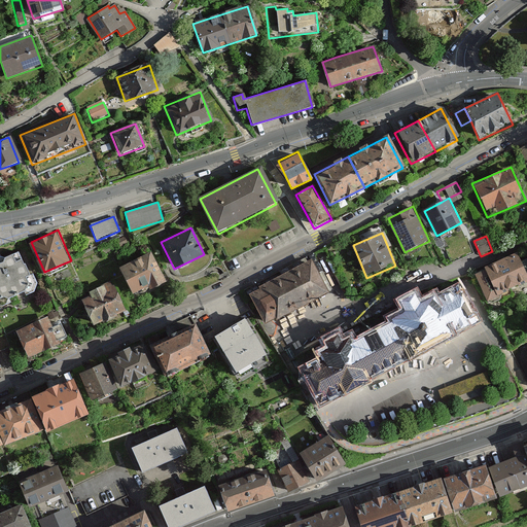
[(526,276),(514,250),(482,267),(497,296),(526,281),(526,276)]
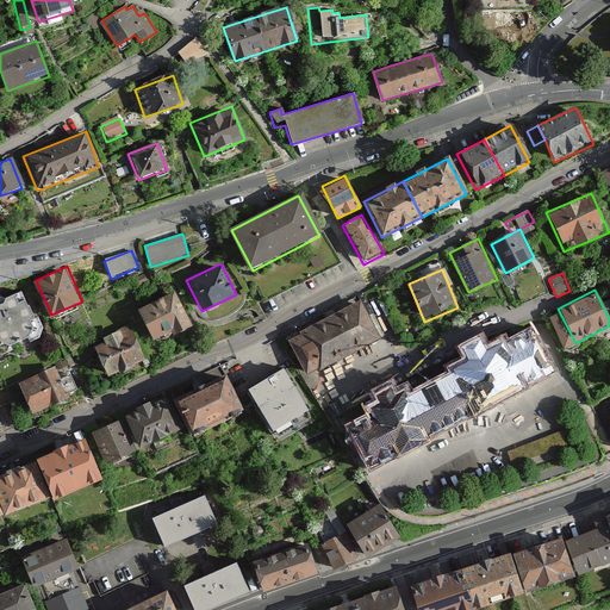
[(22,291),(0,300),(0,348),(11,349),(30,342),(41,330),(22,291)]
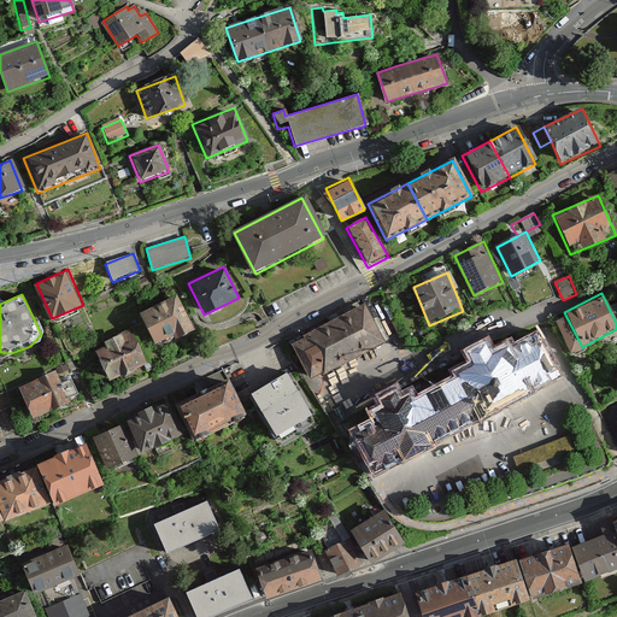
[(192,329),(175,295),(136,315),(153,348),(192,329)]
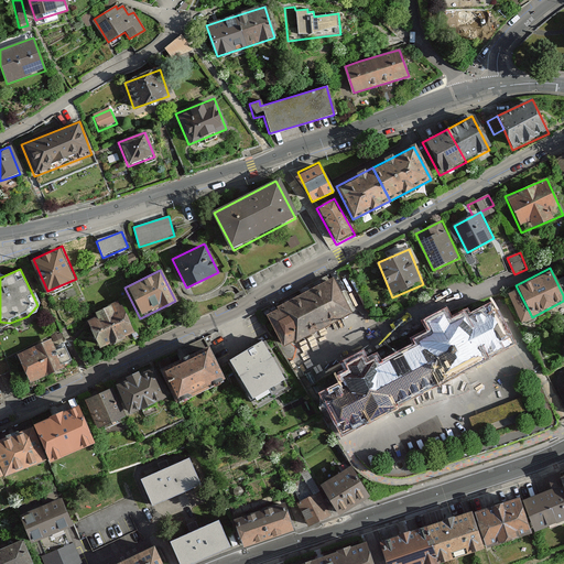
[(285,347),(351,312),(333,277),(266,312),(285,347)]
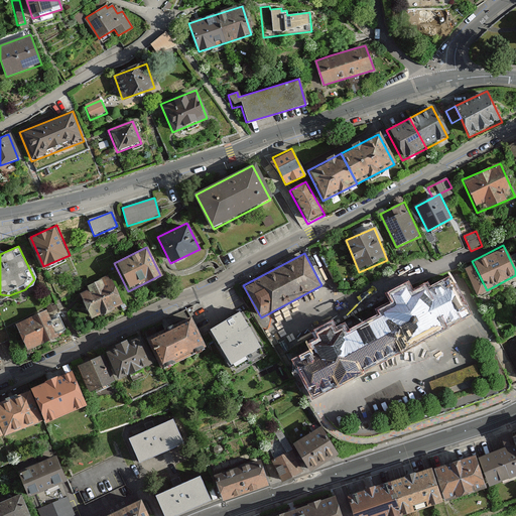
[(121,306),(107,276),(78,289),(92,319),(121,306)]
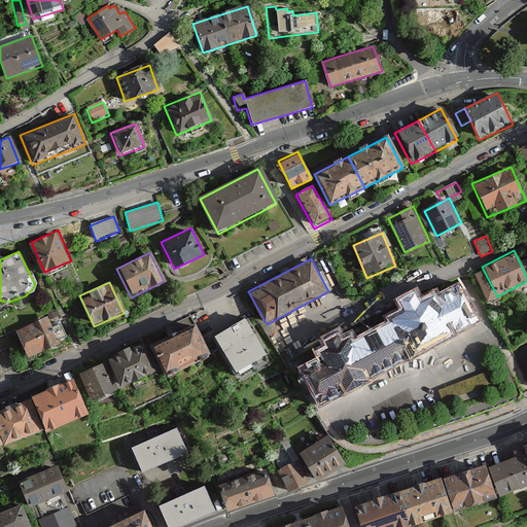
[(478,324),(457,282),(420,300),(416,290),(394,301),(399,311),(384,318),(387,324),(351,342),(348,336),(341,340),(337,331),(316,342),(319,347),(310,351),(314,358),(297,366),(315,402),(478,324)]
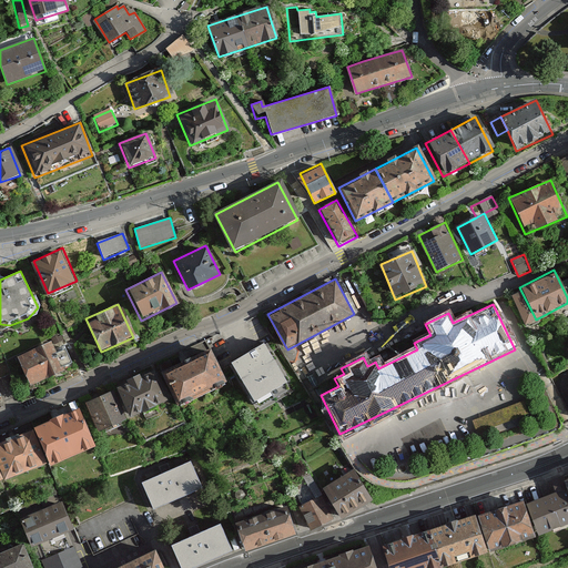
[(61,337),(18,357),(32,389),(77,368),(61,337)]
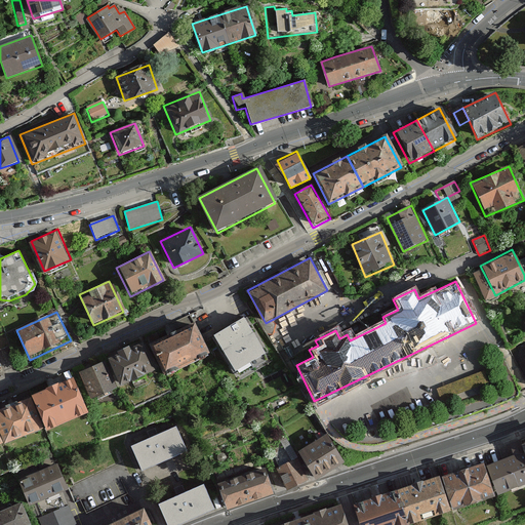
[(229,338),(216,345),(232,373),(241,369),(245,377),(261,368),(258,362),(270,356),(253,325),(246,329),(242,322),(225,331),(229,338)]
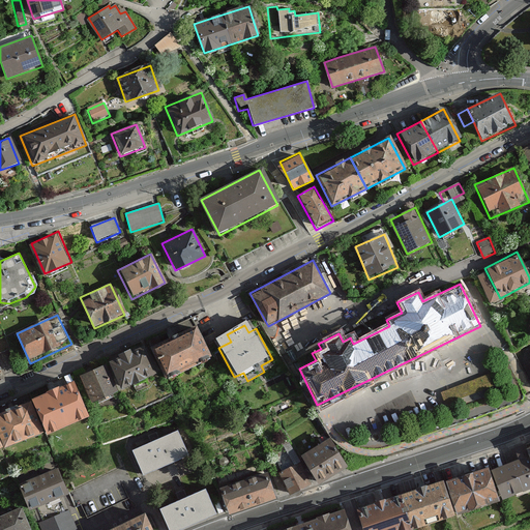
[(205,360),(193,329),(148,348),(162,379),(205,360)]
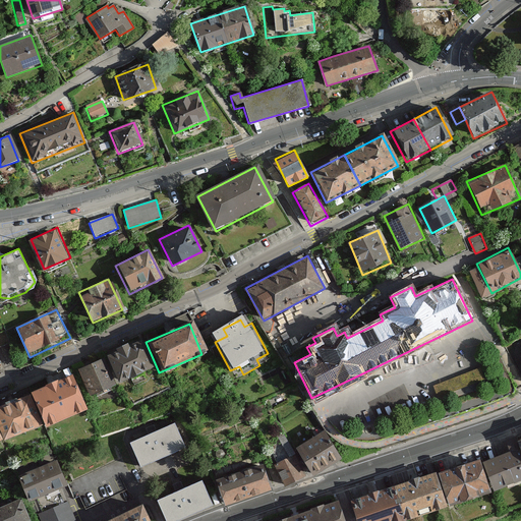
[(151,368),(139,341),(105,355),(116,383),(151,368)]
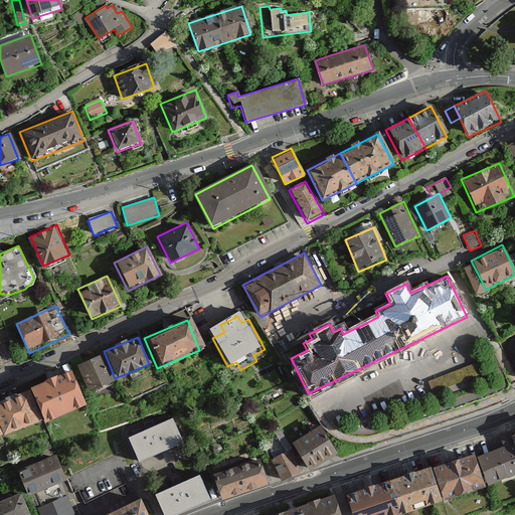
[(112,380),(101,355),(77,365),(89,390),(112,380)]
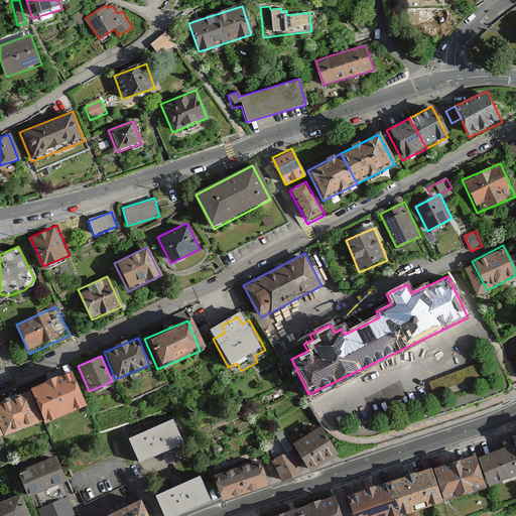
[(46,417),(84,402),(71,370),(33,386),(46,417)]
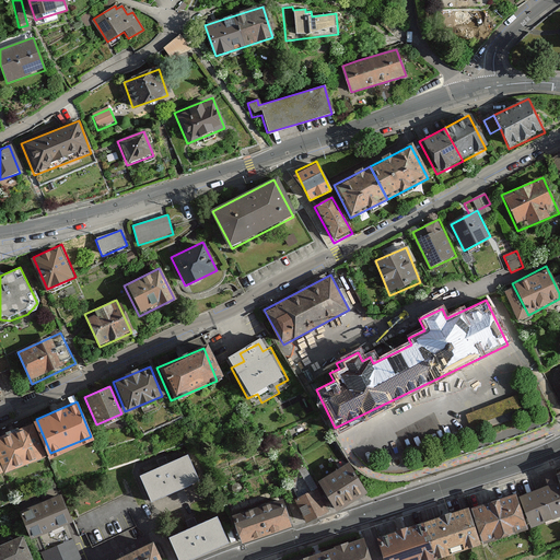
[(0,432),(0,465),(3,473),(50,453),(36,419),(0,432)]
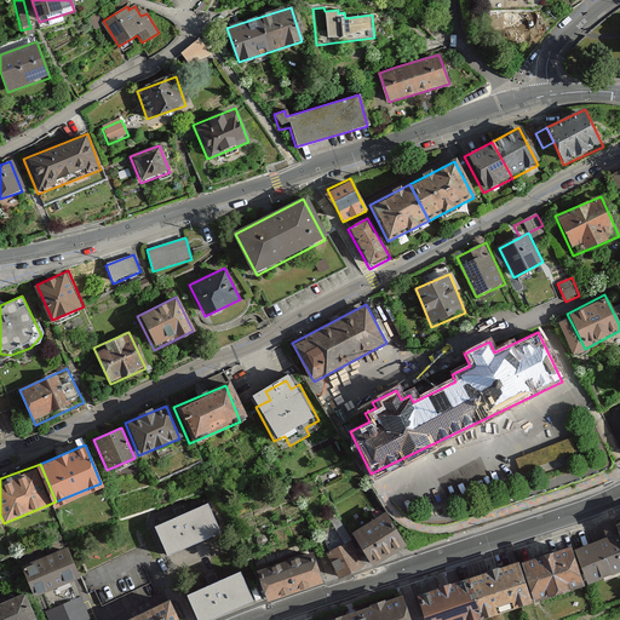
[(205,504),(154,527),(167,558),(218,535),(205,504)]
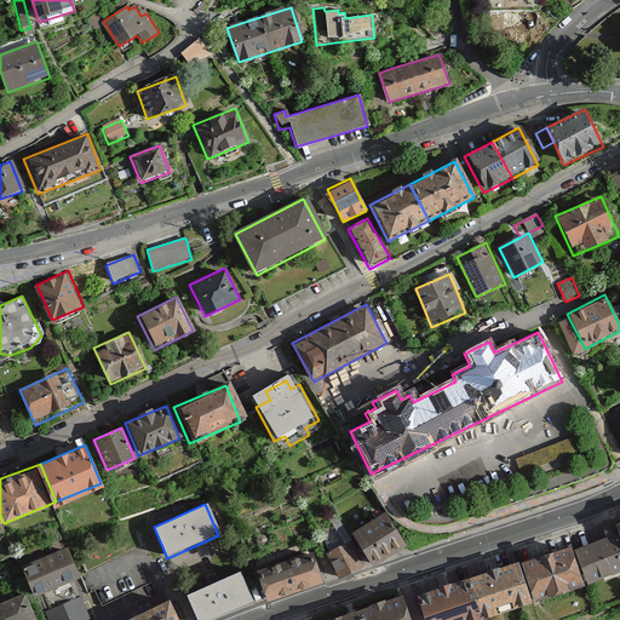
[(405,546),(386,514),(350,534),(368,567),(405,546)]
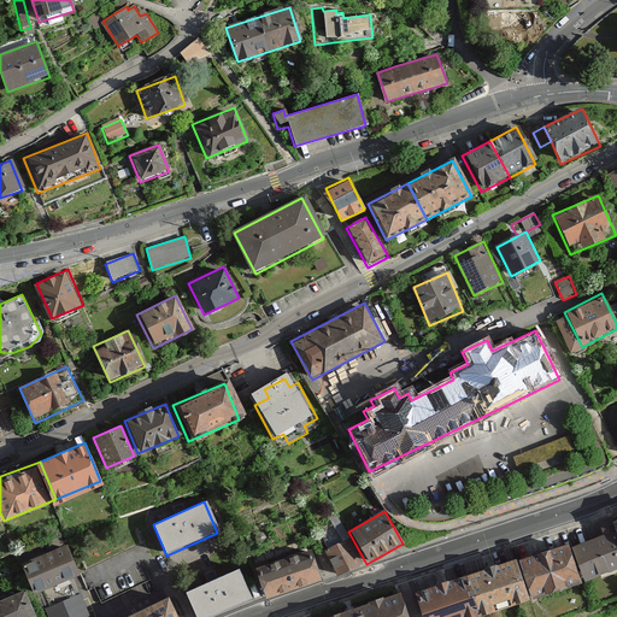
[(616,553),(609,534),(571,548),(585,582),(616,569),(616,553)]
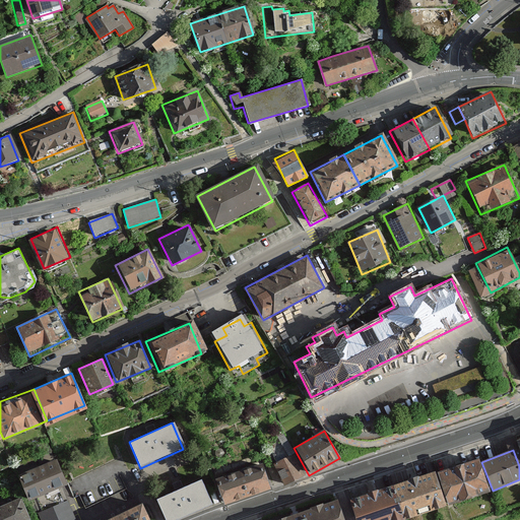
[(295,454),(274,464),(284,485),(305,475),(295,454)]
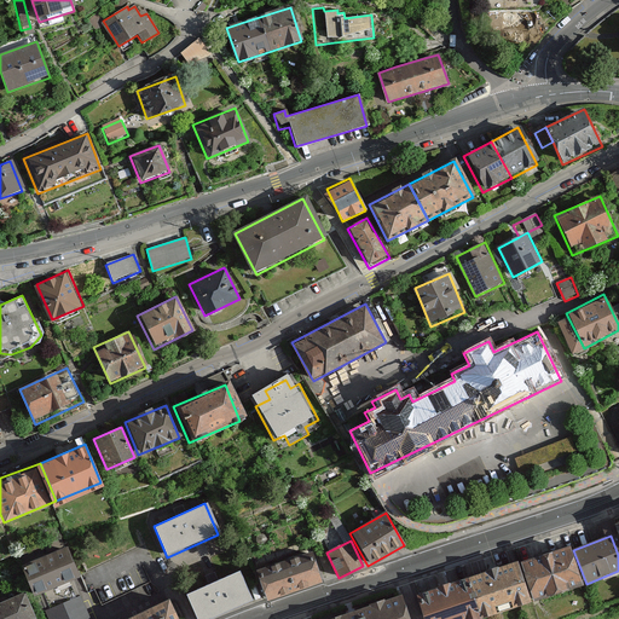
[(69,544),(23,562),(35,593),(81,574),(69,544)]
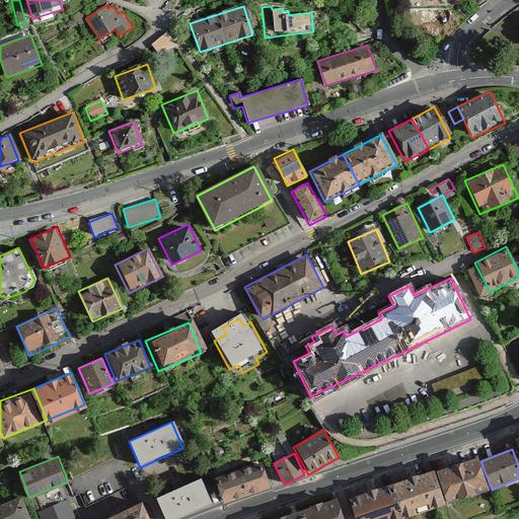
[(444,505),(487,492),(475,459),(435,472),(444,505)]
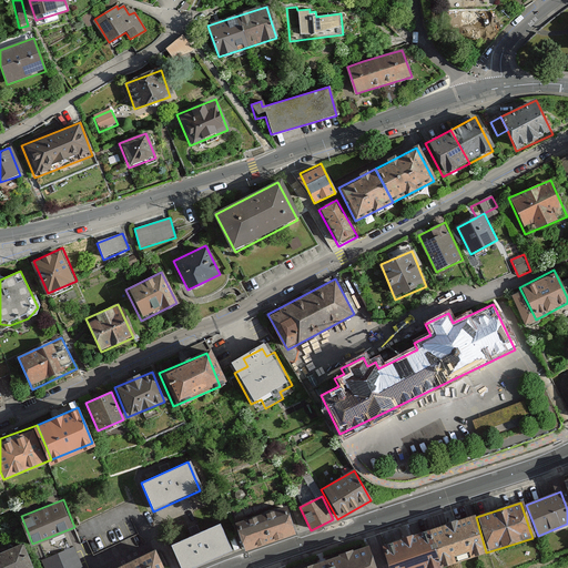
[(285,508),(233,526),(242,551),(294,534),(285,508)]
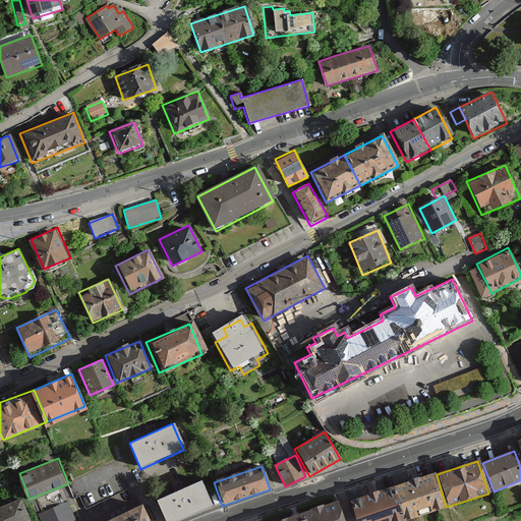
[(444,508),(432,473),(389,488),(400,520),(401,520),(403,520),(444,508)]
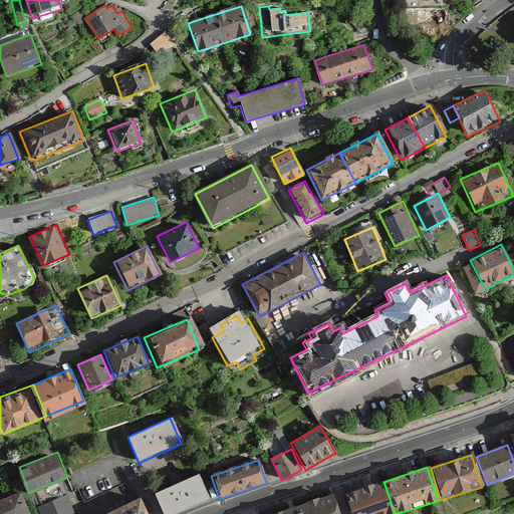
[(200,468),(157,487),(165,513),(172,513),(211,497),(200,468)]
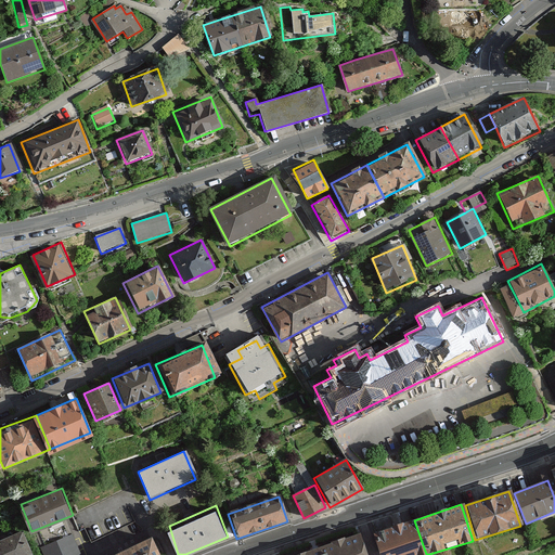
[(376,554),(426,554),(414,520),(370,536),(376,554)]
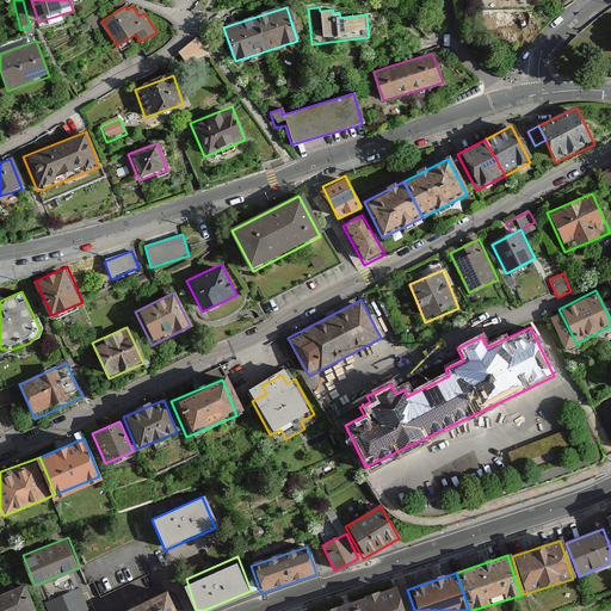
[(0,610),(34,610),(23,582),(0,592),(0,610)]
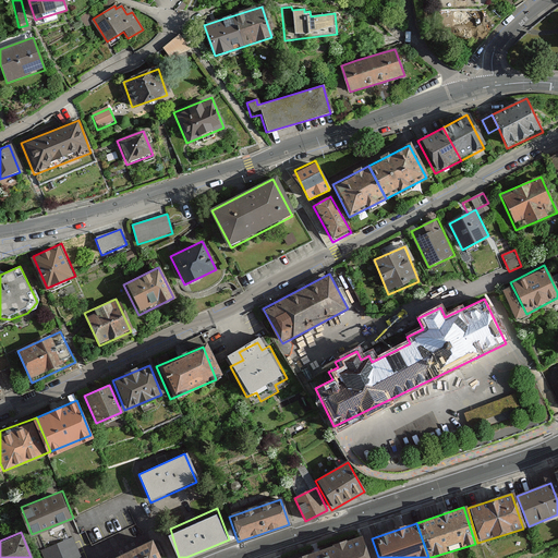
[(366,557),(360,537),(300,557),(366,557)]
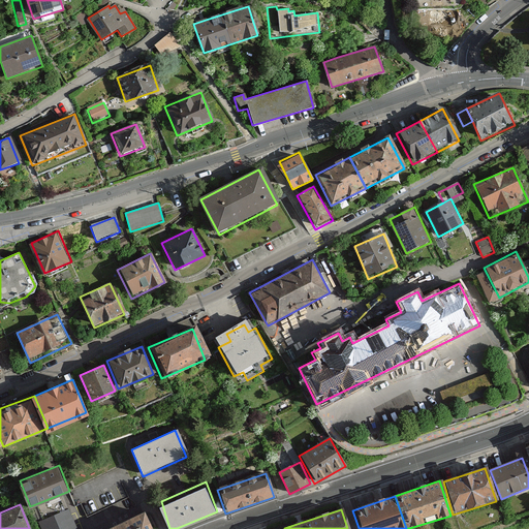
[(76,528),(69,510),(40,523),(42,528),(76,528)]
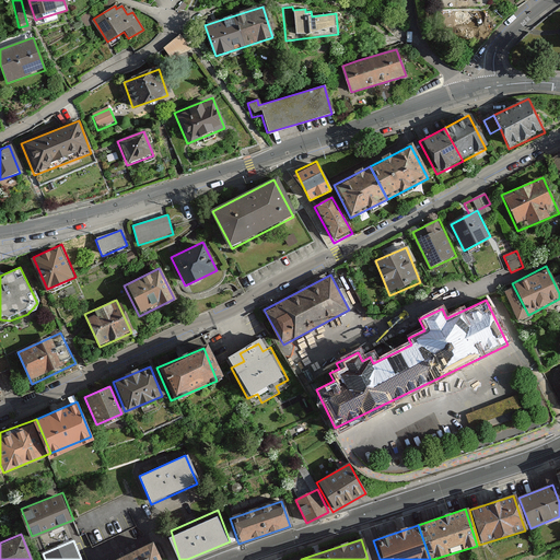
[(161,559),(153,543),(112,559),(161,559)]
